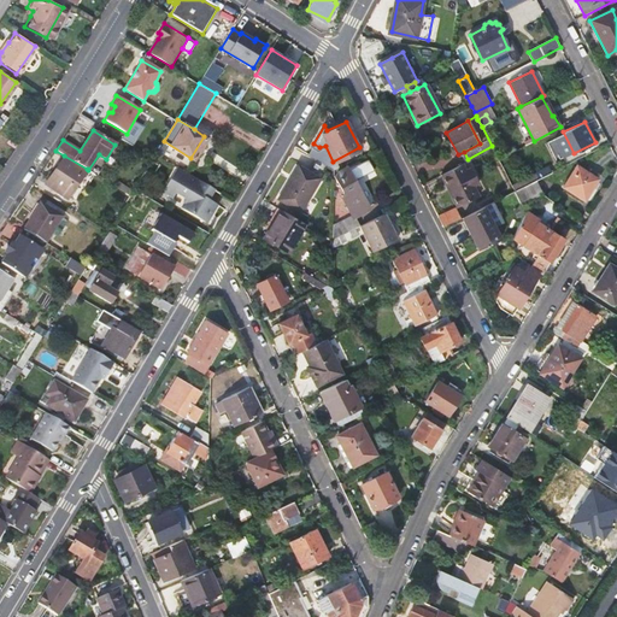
[(87,169),(64,156),(46,184),(69,199),(87,169)]
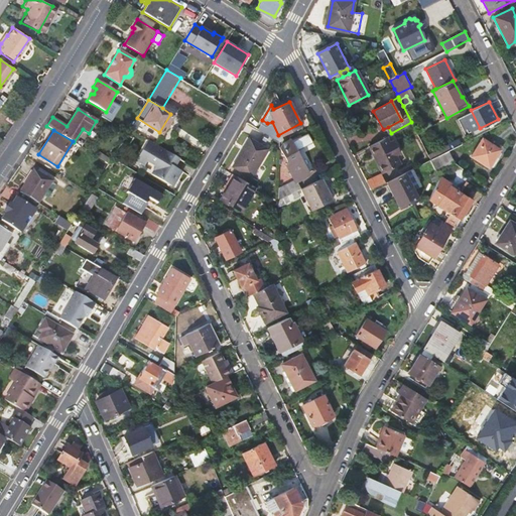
[(371,145),(384,172),(402,163),(401,160),(406,157),(396,139),(390,143),(386,136),(371,145)]
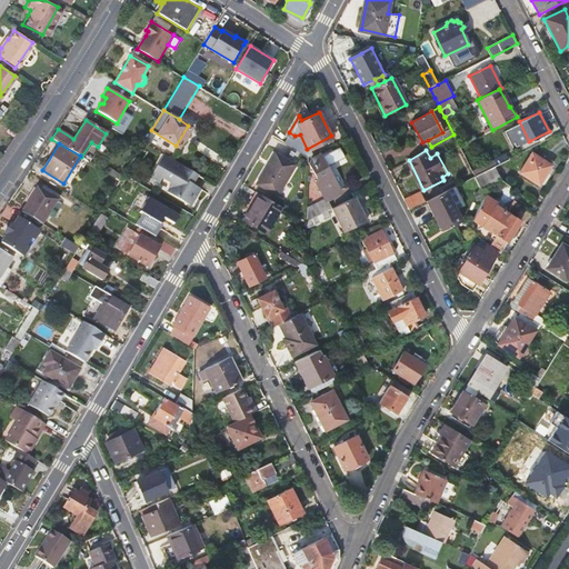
[(276,151),(257,182),(277,195),(296,163),(276,151)]
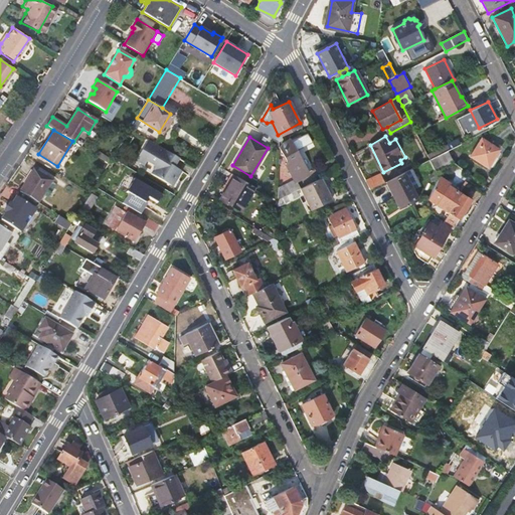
[(483,137),(471,156),(488,167),(500,147),(483,137)]
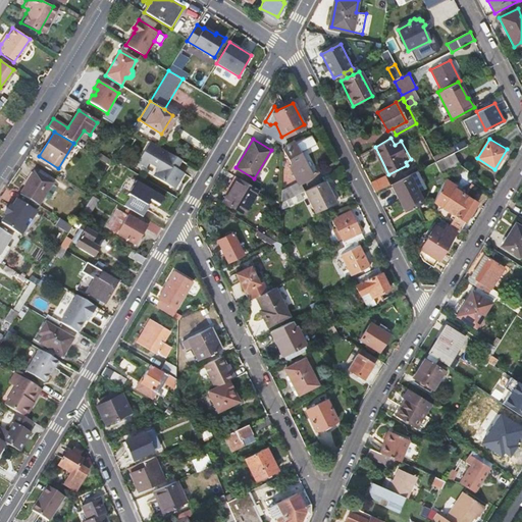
[(176,168),(181,160),(150,141),(138,162),(146,167),(149,163),(158,168),(153,175),(173,188),(178,180),(179,180),(185,173),(176,168)]
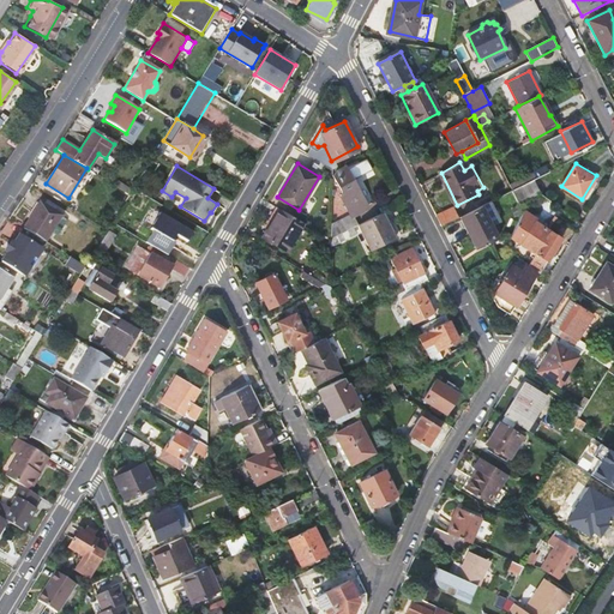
[(365,206),(343,166),(336,170),(333,175),(342,192),(338,194),(349,214),(350,214),(365,206)]
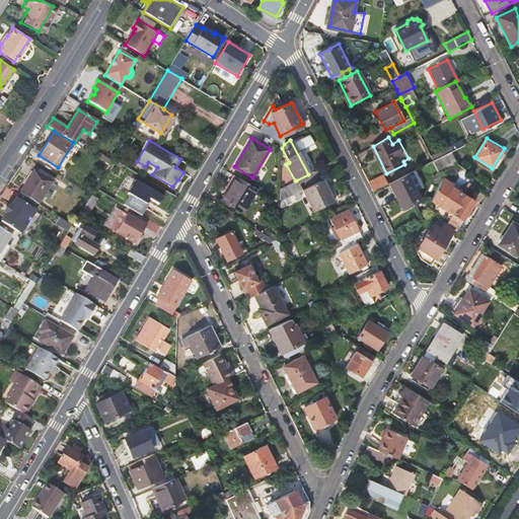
[(102,151),(98,158),(109,164),(113,159),(114,157),(102,151)]
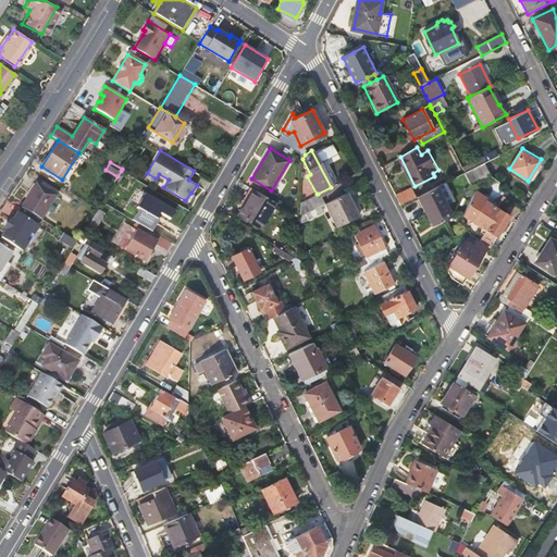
[(465,171),(471,184),(478,180),(471,168),(465,171)]
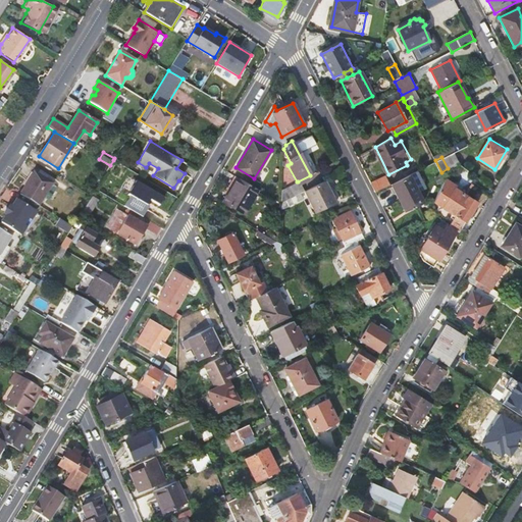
[(390,183),(406,212),(414,209),(424,203),(422,198),(419,192),(426,188),(416,170),(392,183),(390,183)]
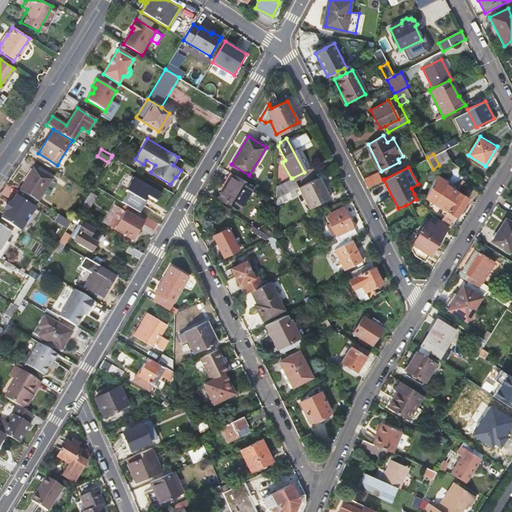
[(33,168),(19,190),(38,202),(52,179),(33,168)]
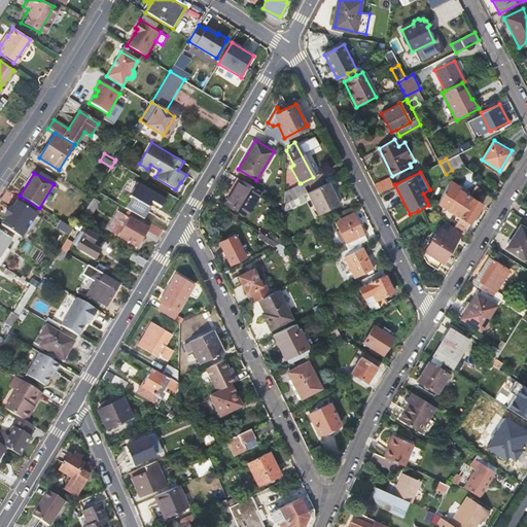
[(391,177),(374,184),(379,194),(394,184),(395,184),(391,177)]
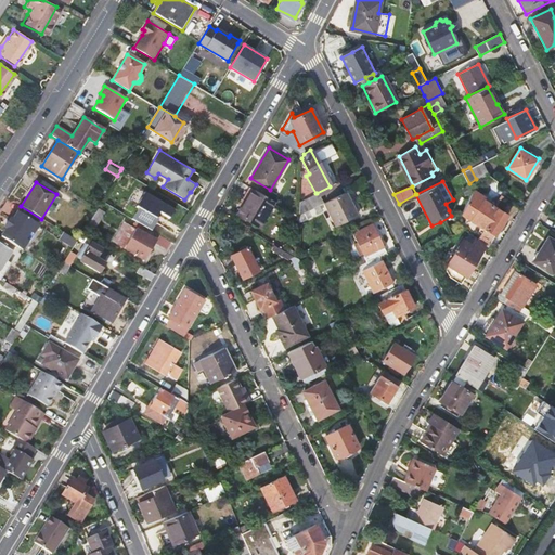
[(254,188),(237,213),(260,226),(275,201),(254,188)]
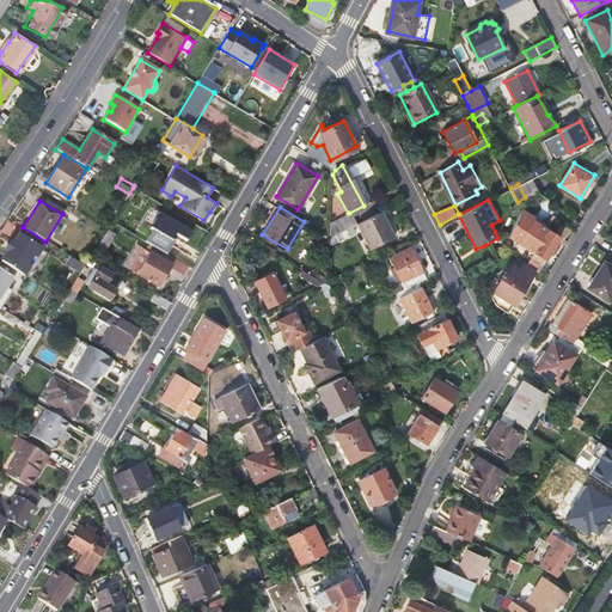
[(193,230),(159,209),(150,227),(152,228),(145,240),(166,254),(175,240),(171,239),(176,232),(187,239),(193,230)]
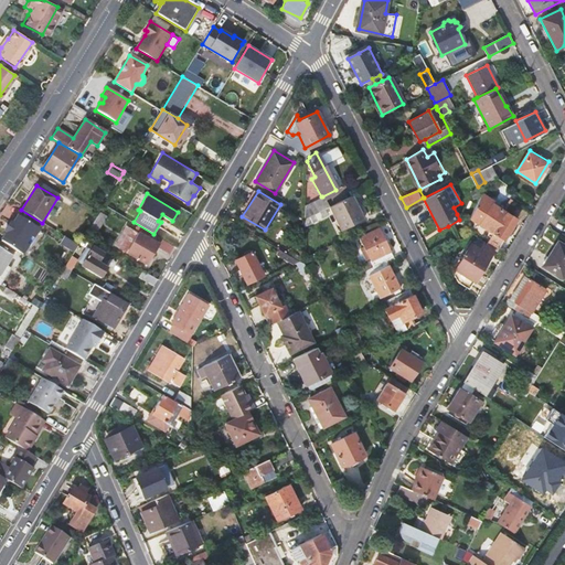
[(328,205),(339,228),(363,217),(351,193),(328,205)]
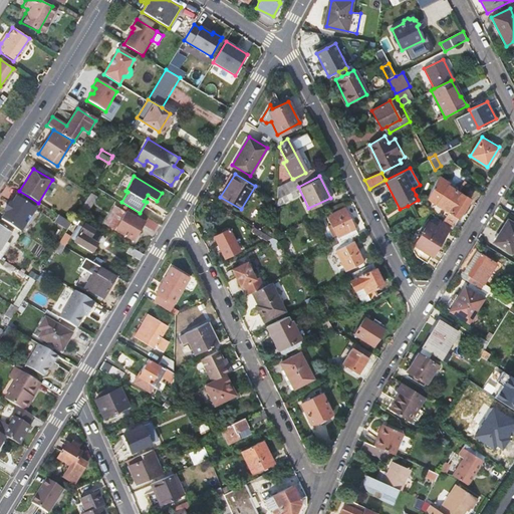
[(428,200),(449,212),(442,224),(452,230),(471,201),(461,195),(448,186),(450,183),(438,176),(428,198),(428,200)]
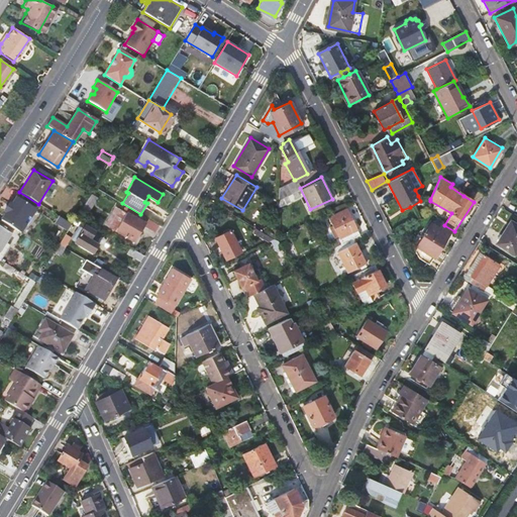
[(279,189),(278,199),(299,188),(295,180),(294,180),(279,189)]
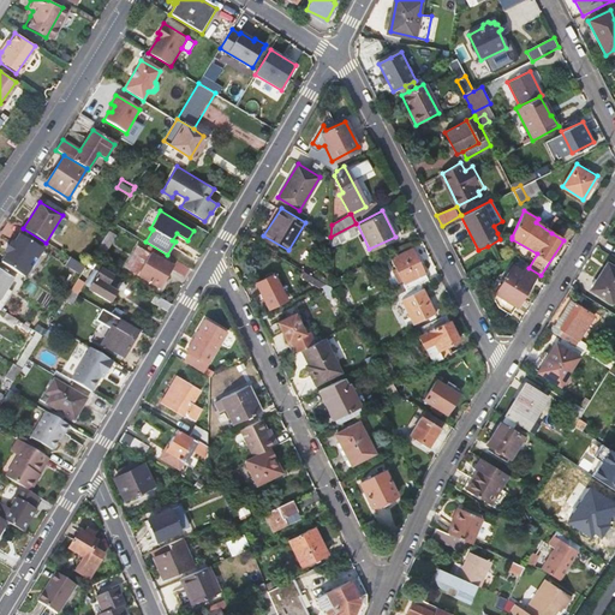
[(0,261),(19,274),(25,266),(28,268),(34,258),(31,257),(37,249),(18,236),(12,244),(6,252),(0,261)]
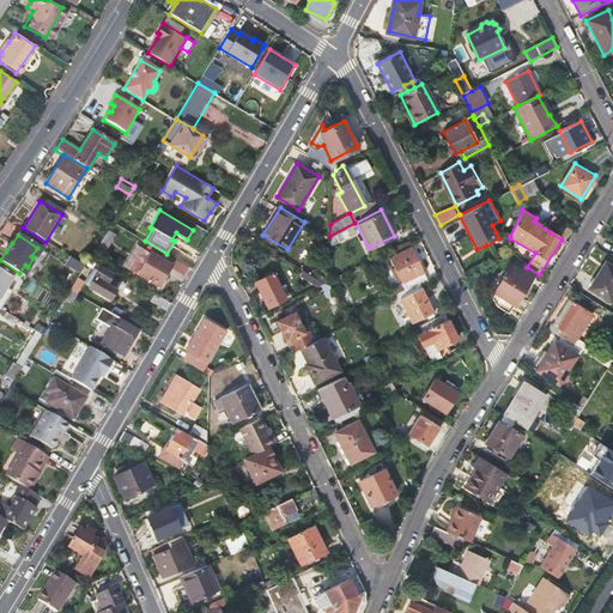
[(171,267),(137,246),(125,266),(161,286),(171,267)]
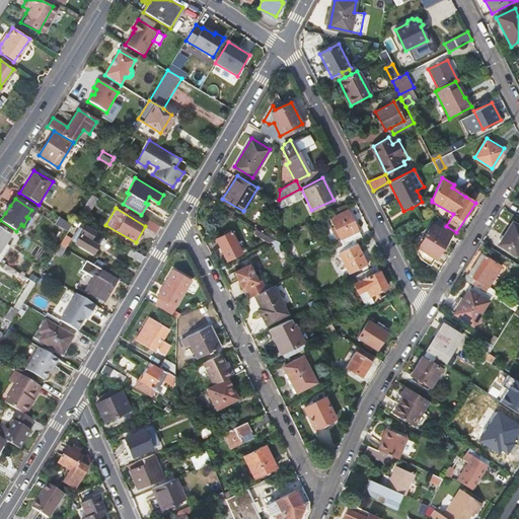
[(329,219),(340,240),(343,245),(355,239),(361,236),(348,210),(329,219)]
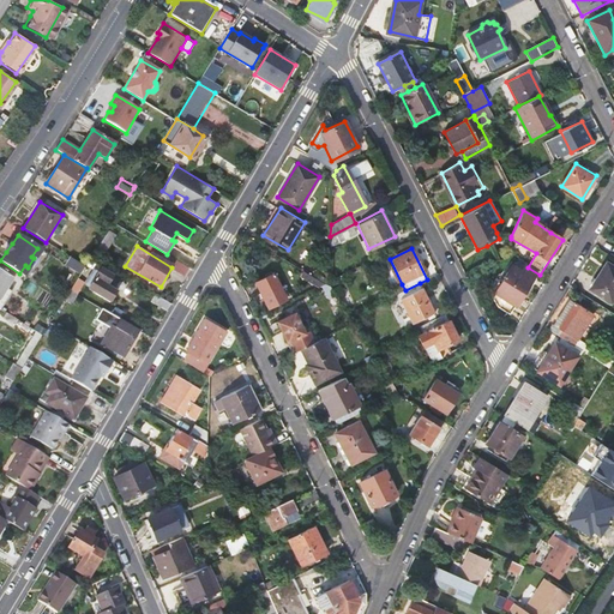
[(70,256),(65,263),(80,274),(82,272),(85,265),(70,256)]
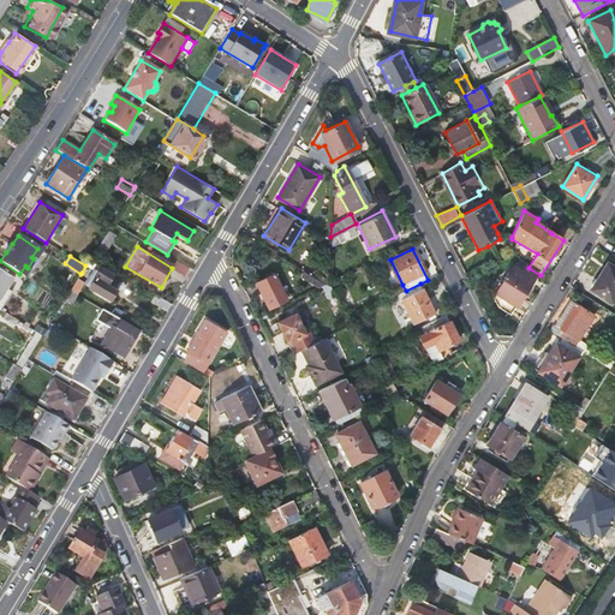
[(614,268),(608,264),(591,290),(611,303),(614,298),(614,268)]
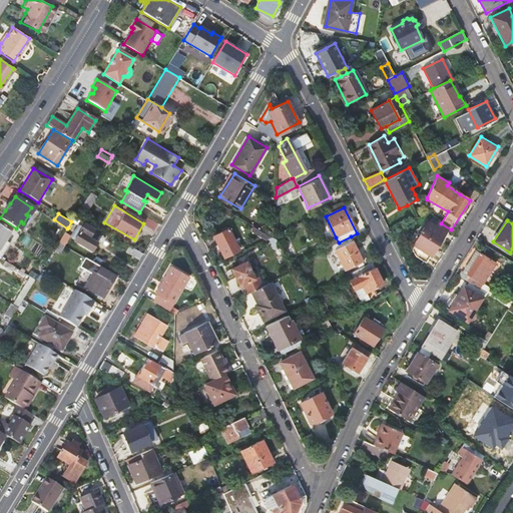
[(74,241),(92,252),(97,243),(88,238),(92,229),(83,224),(83,225),(79,223),(78,224),(71,236),(71,238),(74,240),(74,241)]
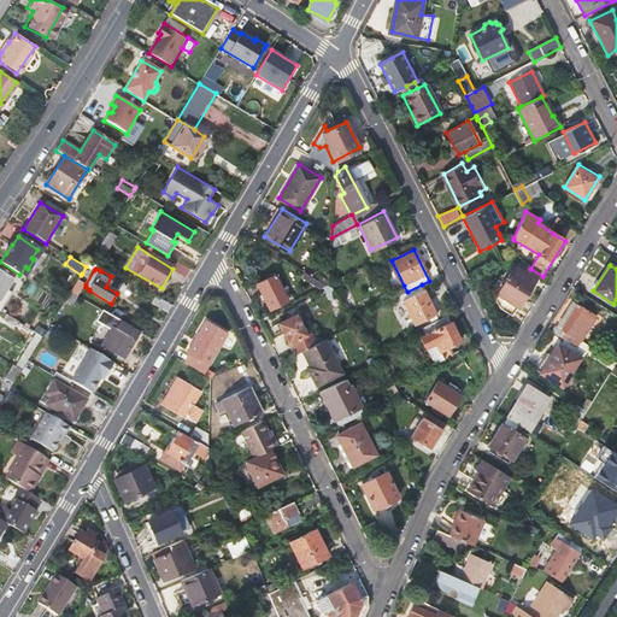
[(0,309),(1,310),(12,292),(7,289),(13,278),(0,270),(0,309)]
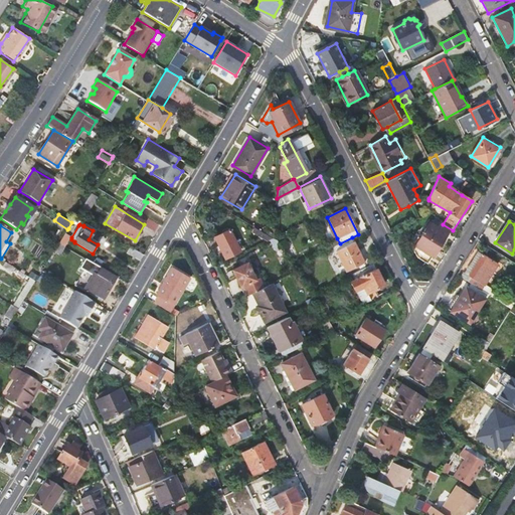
[(427,226),(414,246),(433,258),(446,238),(427,226)]
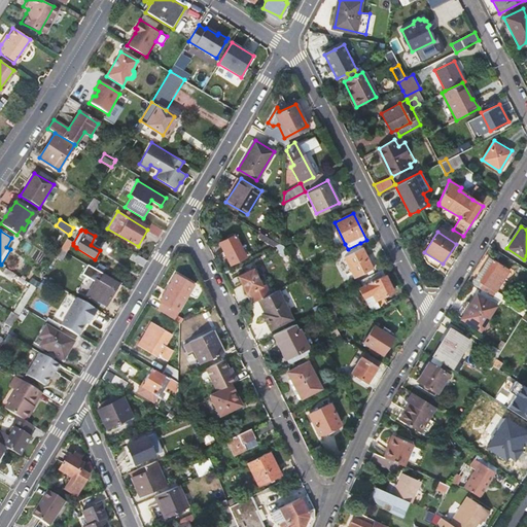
[(219,242),(231,265),(246,257),(235,235),(219,242)]
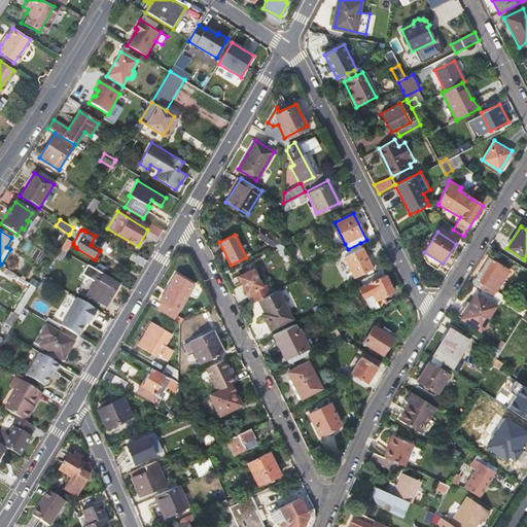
[(342,252),(354,277),(373,268),(360,243),(348,249),(342,252)]
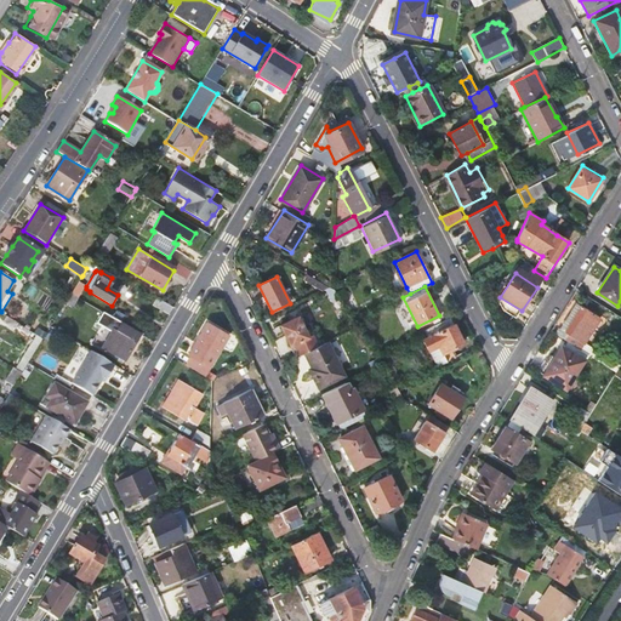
[(406,288),(396,292),(399,300),(403,297),(410,294),(406,288)]
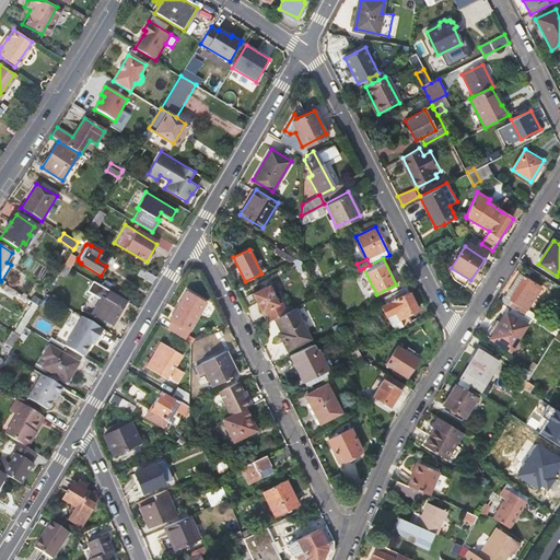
[(524,276),(510,299),(513,301),(510,307),(524,316),(541,288),(524,276)]
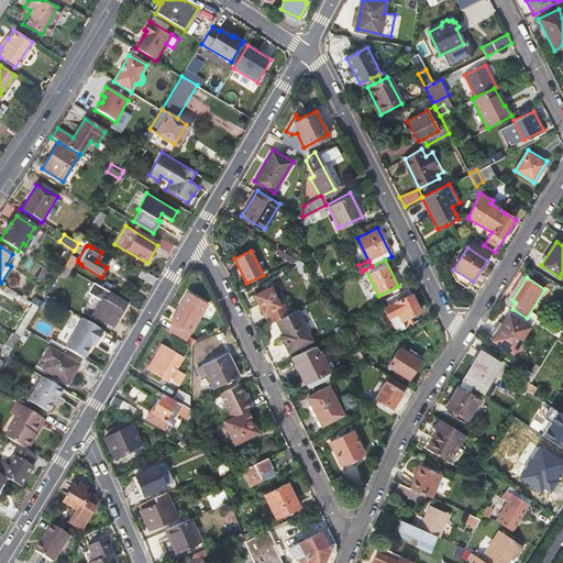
[(253,294),(263,313),(279,306),(271,286),(253,294)]
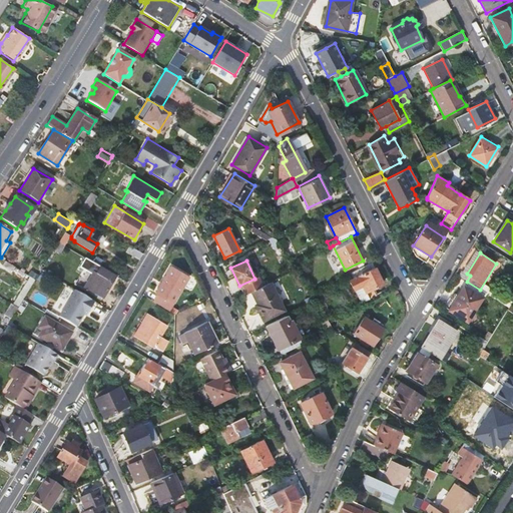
[(348,281),(358,303),(374,295),(371,290),(382,284),(372,263),(349,274),(351,279),(348,281)]
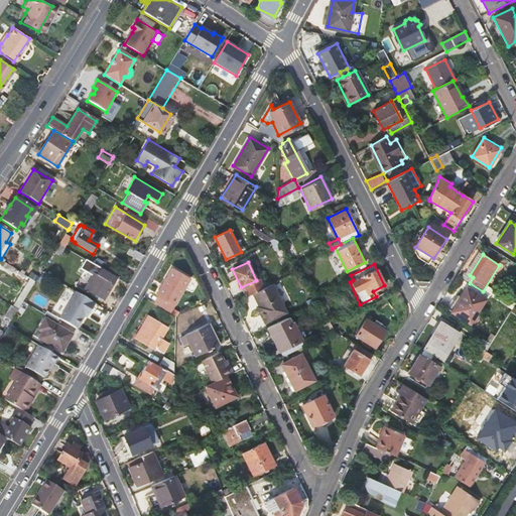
[(189,278),(172,267),(156,294),(158,296),(154,303),(169,311),(189,278)]
